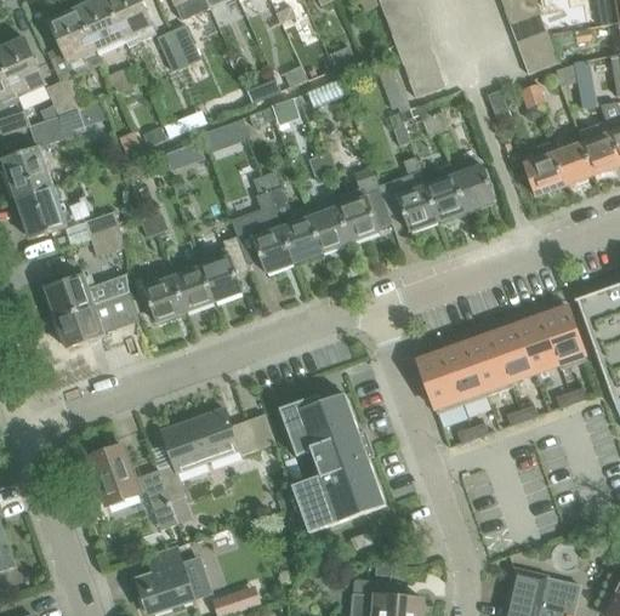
[(97,50),(124,38),(126,36),(109,0),(94,0),(78,7),(97,50)]
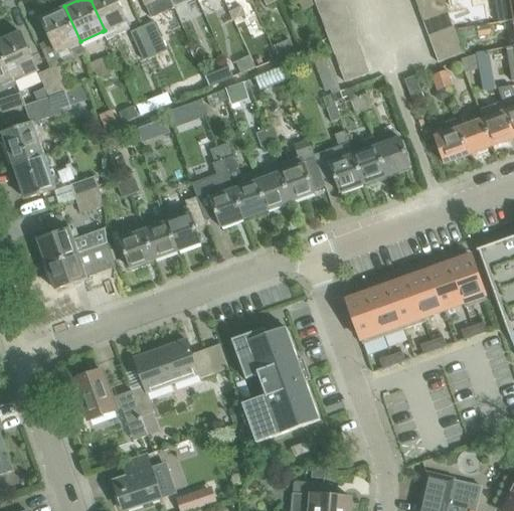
[(91,0),(105,30),(103,31),(106,38),(129,27),(126,20),(127,20),(118,0),(91,0)]
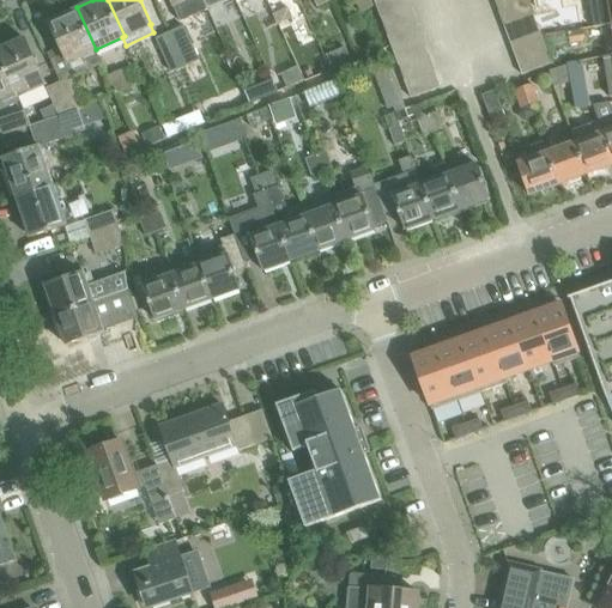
[(375,2),(381,17),(410,5),(407,0),(379,0),(375,1),(375,2)]
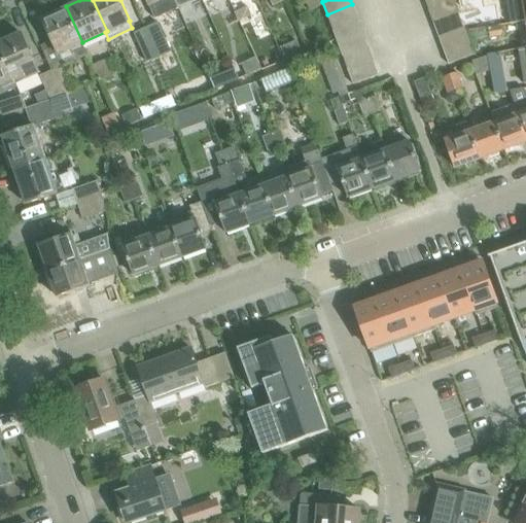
[(428,7),(432,21),(458,11),(454,0),(448,0),(428,7)]
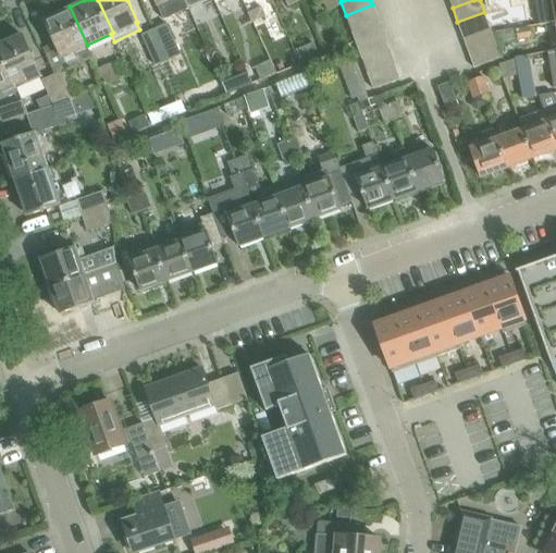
[(553,2),(555,17),(555,0),(539,0),(540,4),(553,2)]
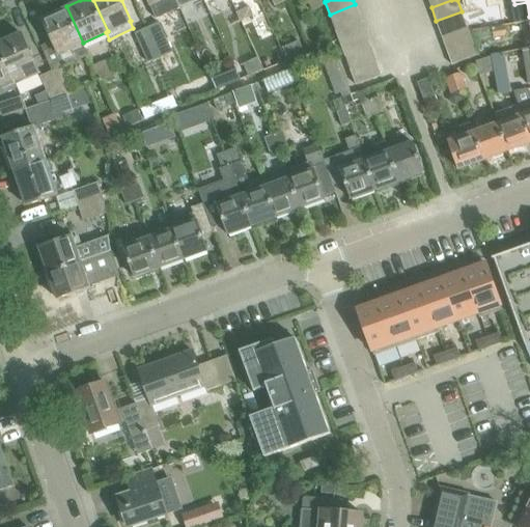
[(252,14),(248,4),(234,10),(239,20),(252,14)]
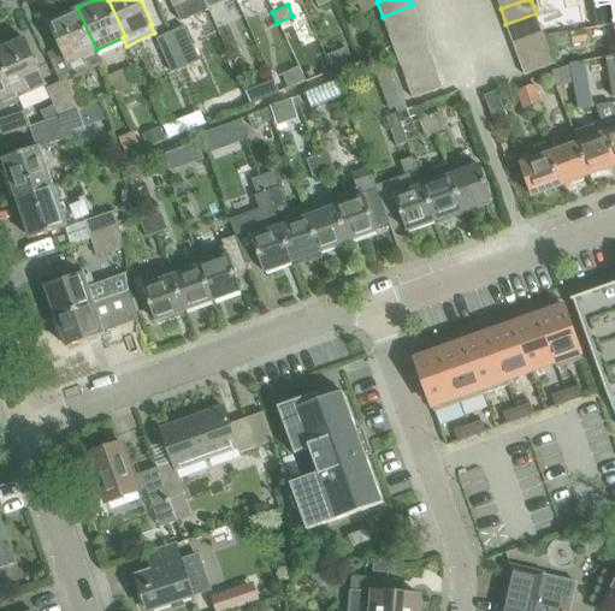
[(383,17),(389,33),(418,21),(412,5),(383,17)]
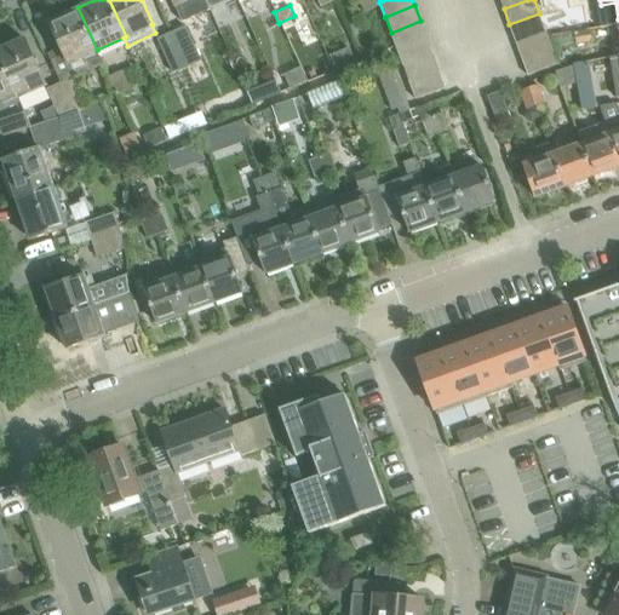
[(45,52),(58,81),(62,80),(75,108),(76,108),(78,109),(87,104),(74,78),(101,64),(95,51),(97,50),(78,7),(49,19),(61,46),(45,52)]
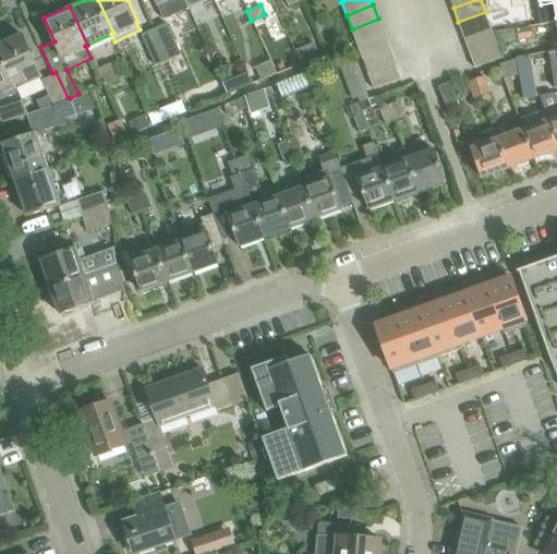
[(458,22),(463,36),(491,26),(485,12),(458,22)]
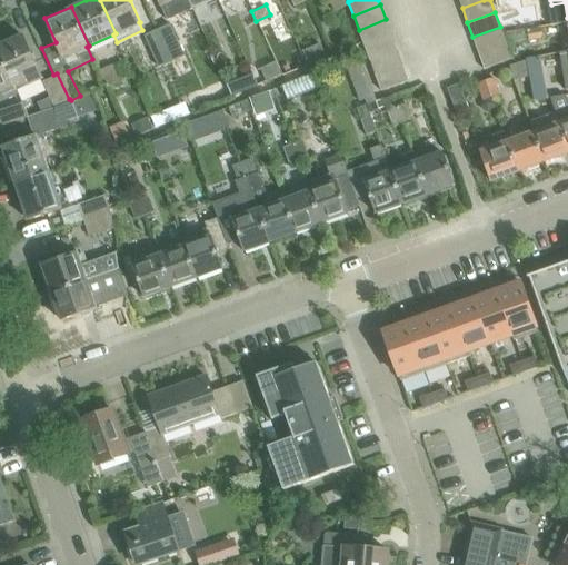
[(359,30),(365,45),(391,33),(386,19),(359,30)]
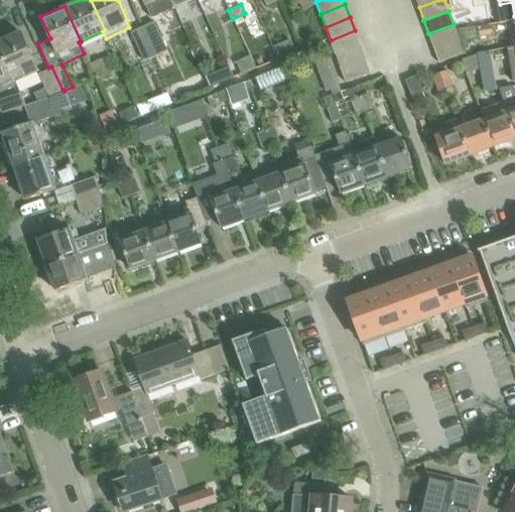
[(152,19),(141,24),(155,53),(166,48),(152,19)]
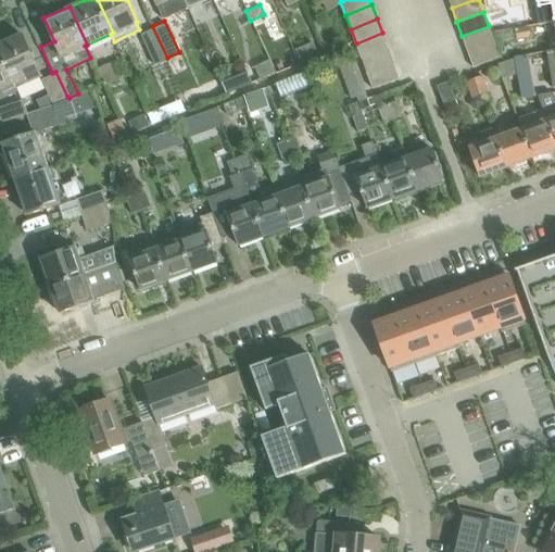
[(515,37),(530,35),(528,24),(514,27),(515,37)]
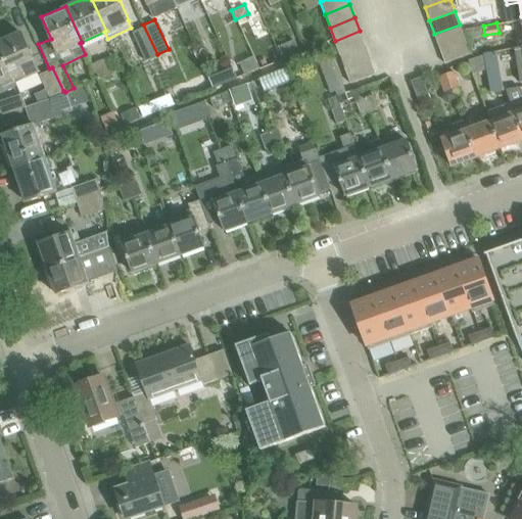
[(146,59),(157,54),(143,25),(132,30),(146,59)]
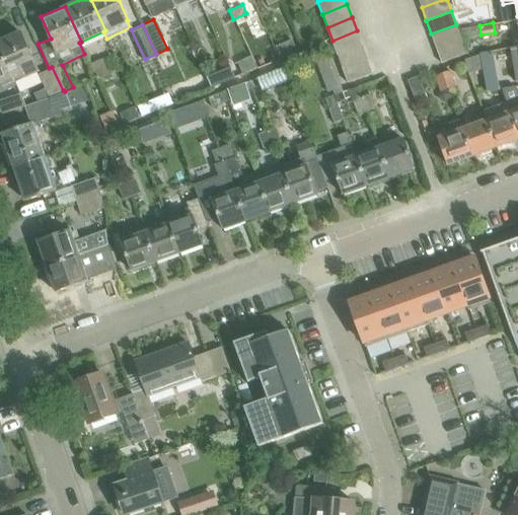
[(431,33),(436,47),(460,38),(456,24),(431,33)]
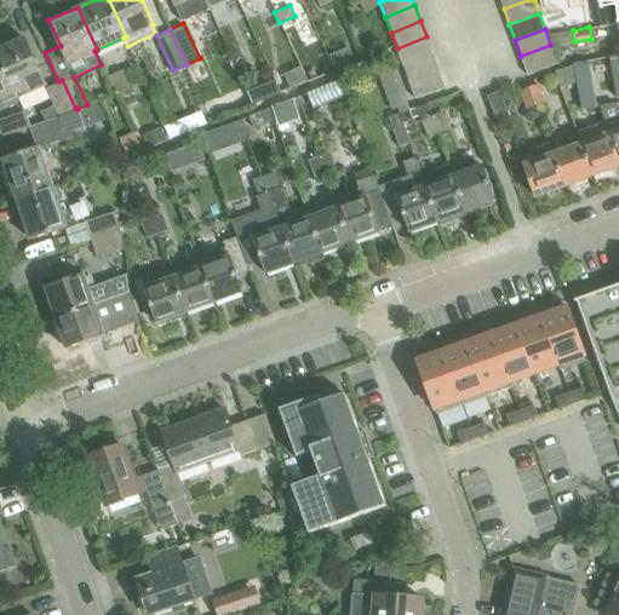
[(23,36),(0,47),(0,53),(17,91),(27,86),(29,92),(45,85),(23,36)]
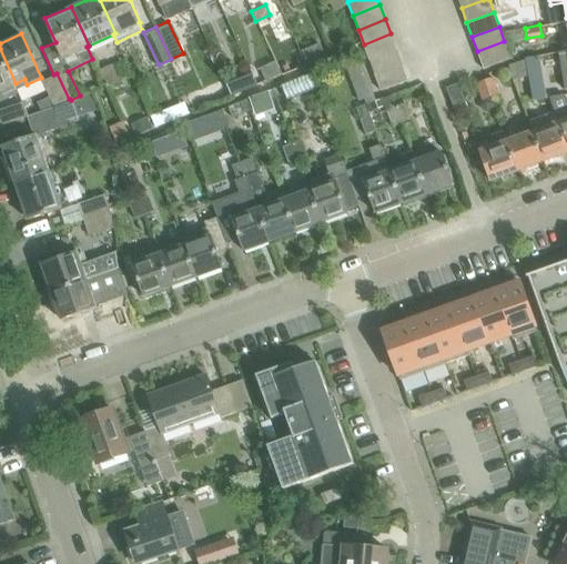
[(364,44),(370,59),(396,48),(391,33),(364,44)]
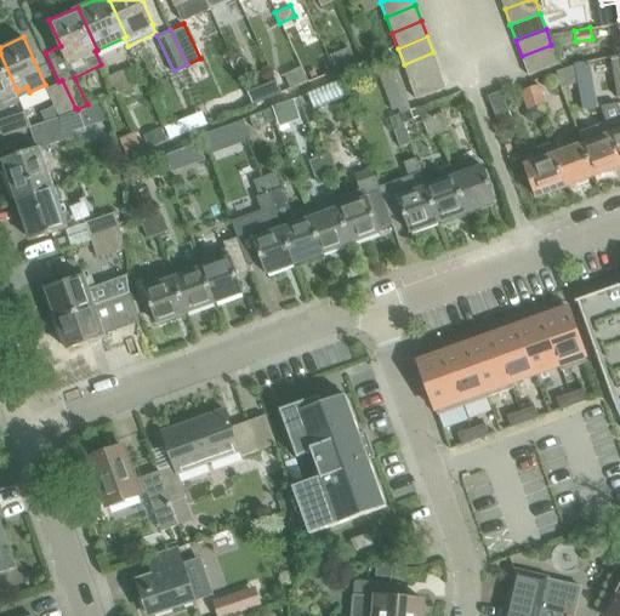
[(354,61),(348,45),(329,52),(336,68),(354,61)]
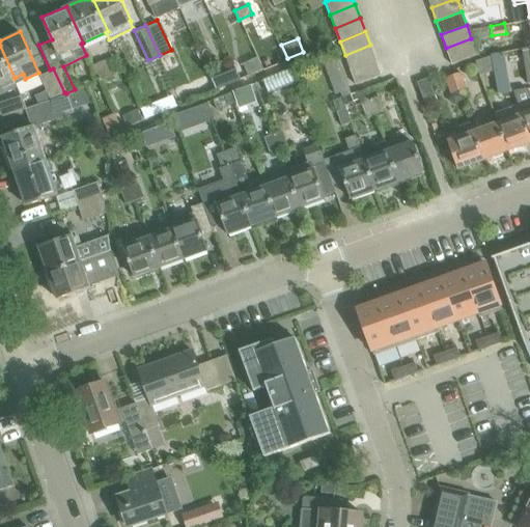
[(477,53),(471,38),(446,48),(451,62),(477,53)]
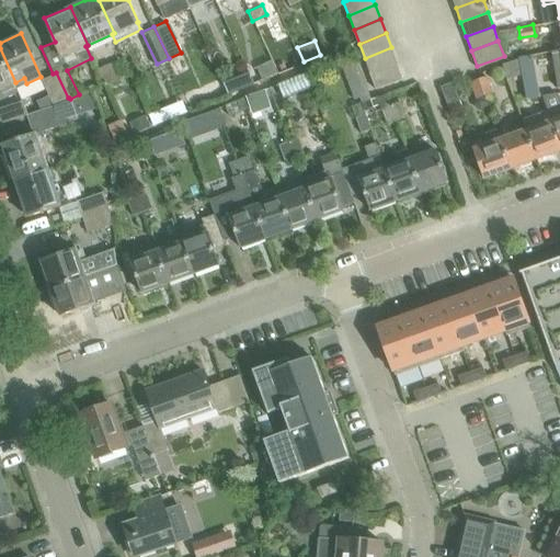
[(365,58),(369,72),(396,61),(391,47),(365,58)]
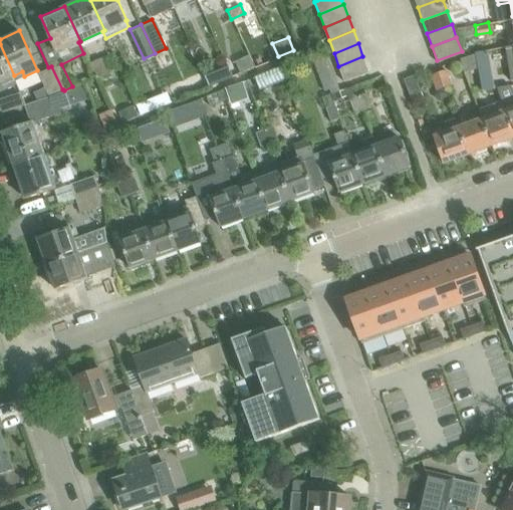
[(0,81),(14,75),(0,44),(0,81)]
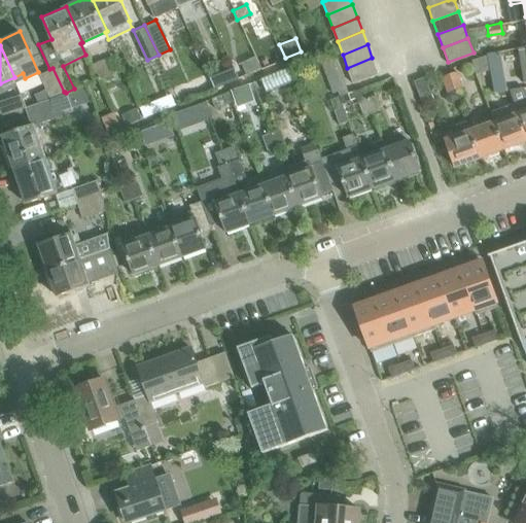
[(506,89),(499,49),(487,51),(493,91),(506,89)]
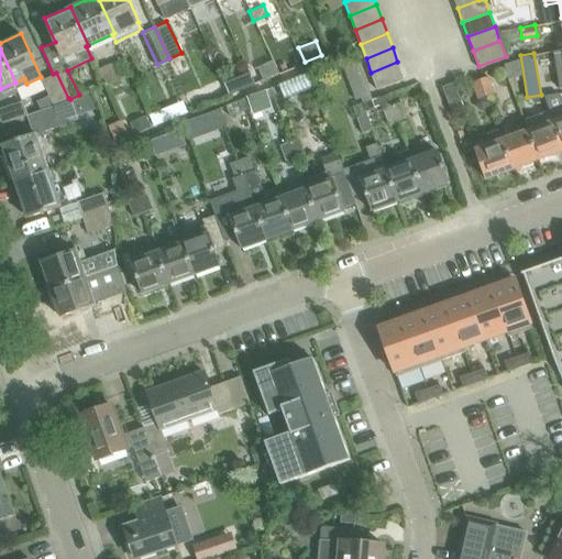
[(359,96),(361,102),(372,98),(356,57),(341,63),(354,98),(359,96)]
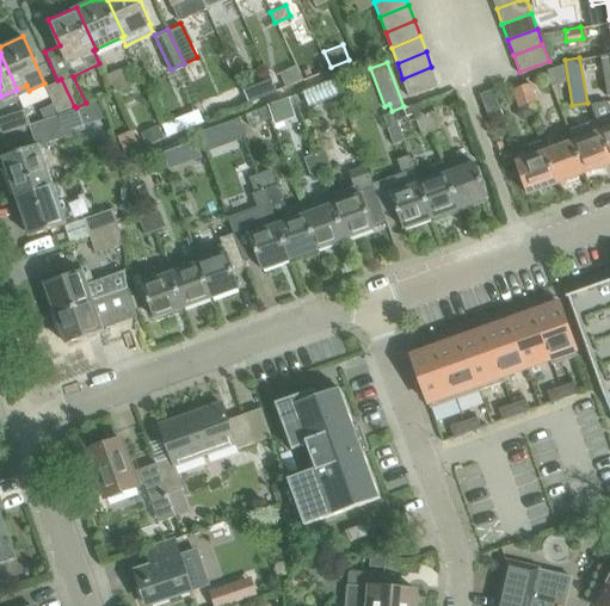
[(552,67),(547,68),(553,84),(567,79),(564,62),(562,62),(552,67)]
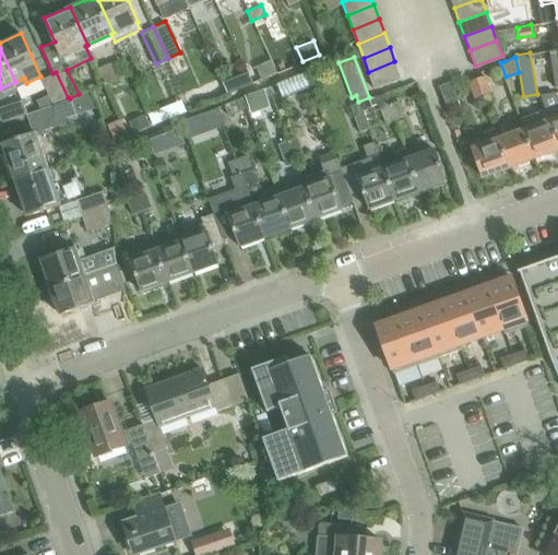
[(275,71),(269,58),(254,66),(260,78),(275,71)]
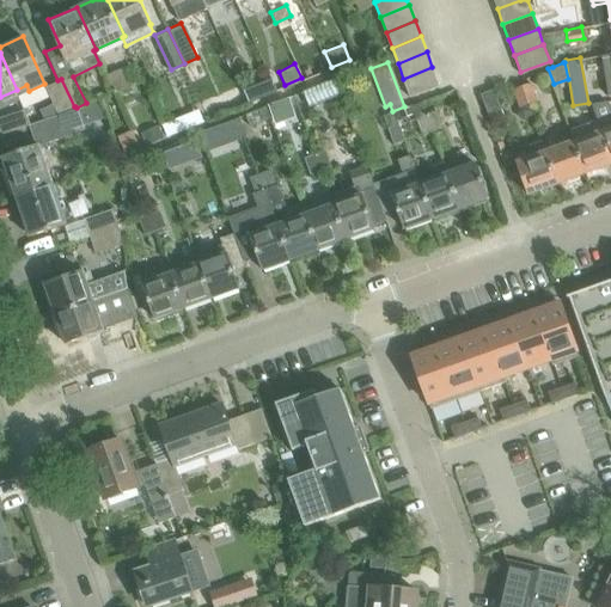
[(129,86),(121,67),(105,74),(114,92),(129,86)]
